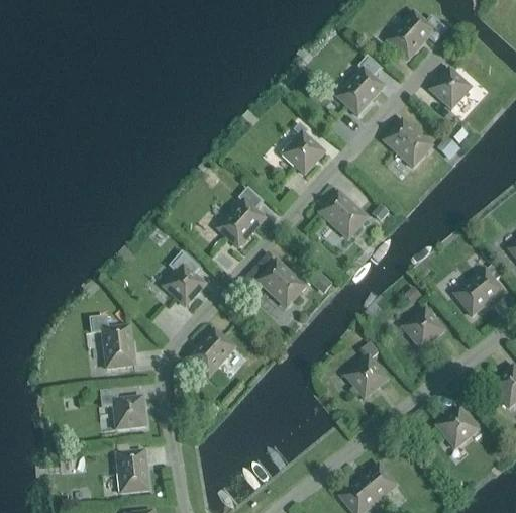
[(428,23),(414,11),(388,39),(409,59),(429,35),(436,41),(446,30),(433,17),(428,23)]
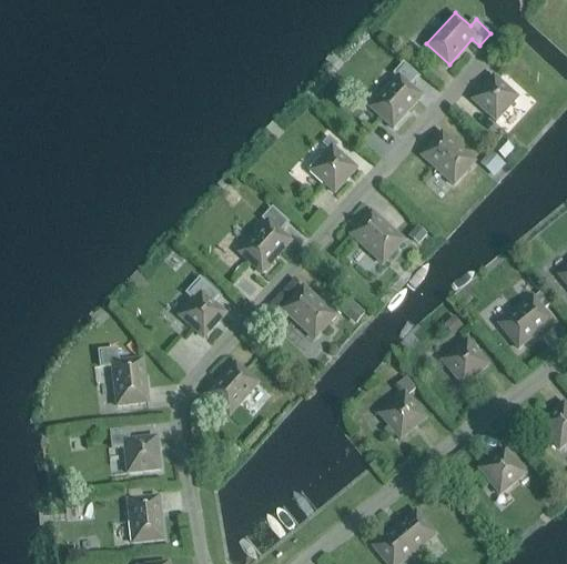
[(398,74),(371,106),(393,126),(422,94),(411,83),(418,74),(404,62),(395,71),(398,74)]
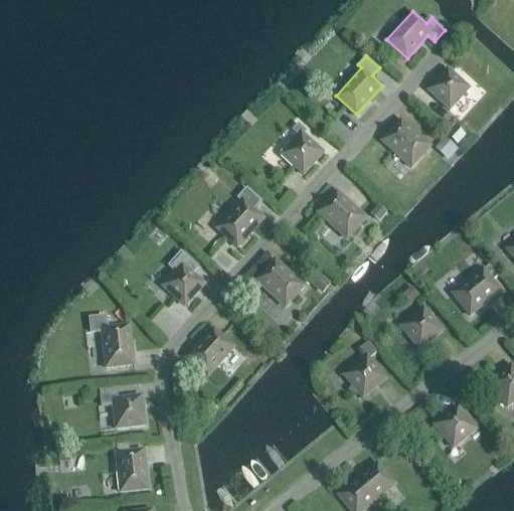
[(448,66),(429,89),(451,108),(470,87),(448,66)]
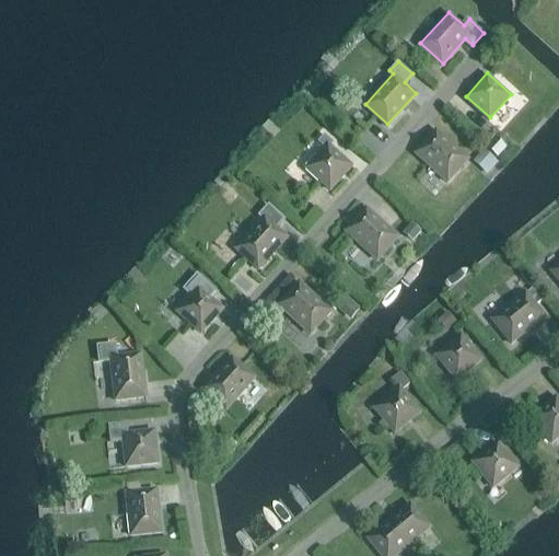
[(437,129),(417,151),(447,180),(468,158),(437,129)]
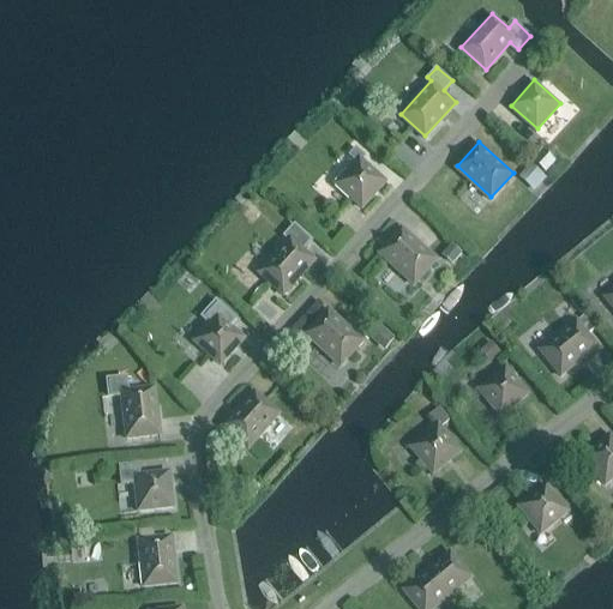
[(356,161),(336,182),(362,206),(386,180),(362,158),(366,155),(356,144),(348,152),(356,161)]
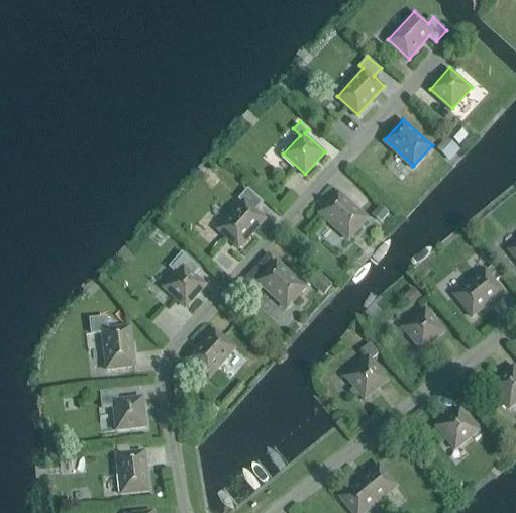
[(455,124),(448,132),(460,142),(468,134),(455,124)]
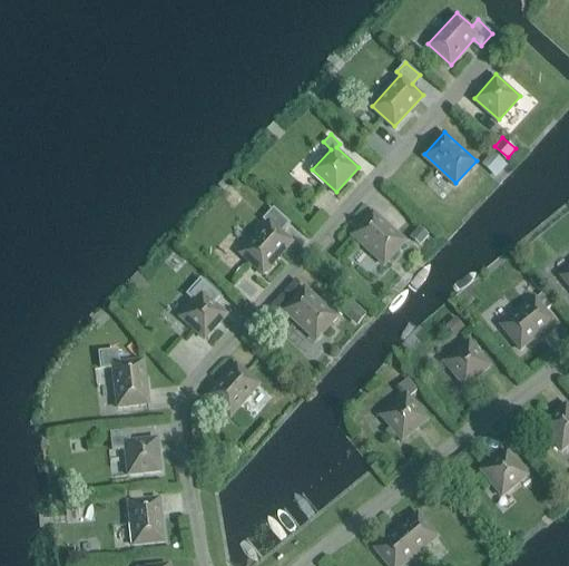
[(482,163),(497,175),(508,164),(493,150),(482,163)]
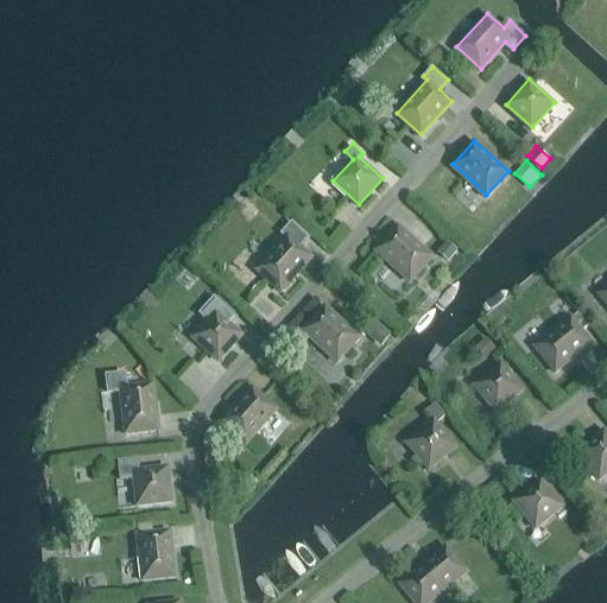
[(308,235),(292,221),(284,230),(288,234),(257,267),(282,290),(313,255),(301,245),(308,235)]
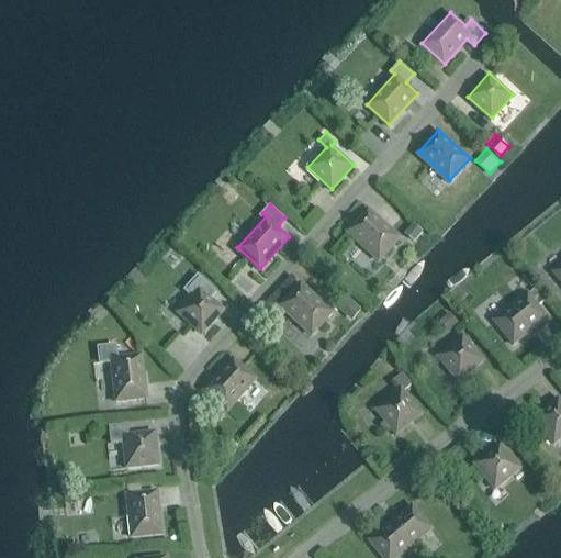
[(368,208),(347,230),(379,258),(400,236),(368,208)]
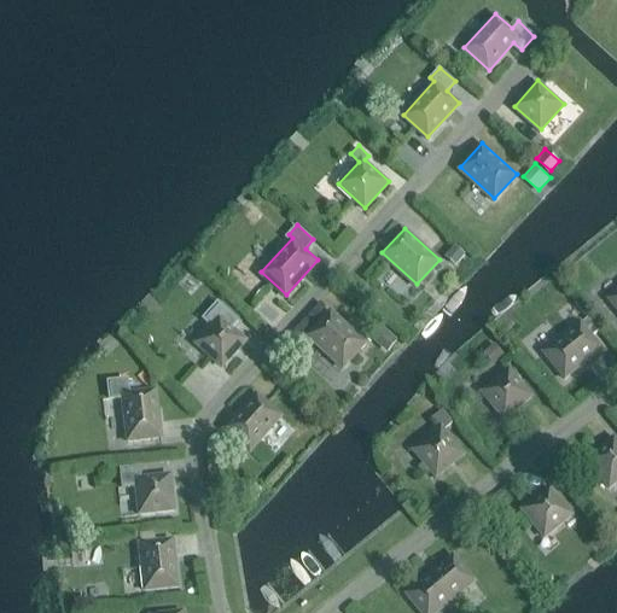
[(454,243),(446,252),(455,261),(465,251),(454,243)]
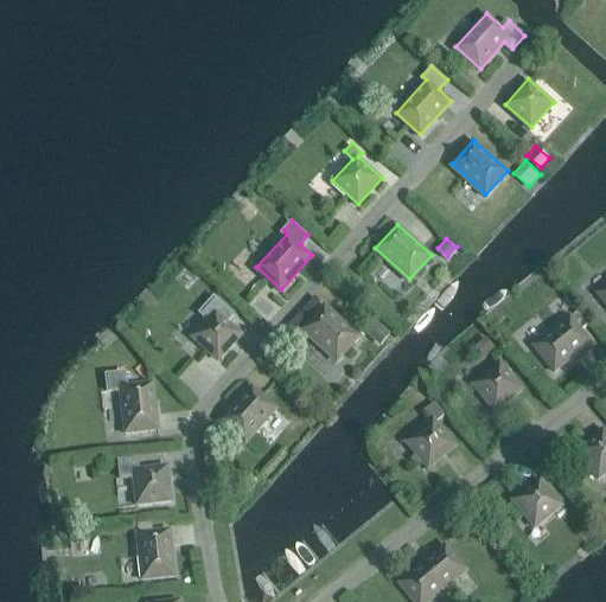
[(214,295),(201,311),(209,318),(192,335),(218,358),(241,332),(229,321),(235,315),(214,295)]
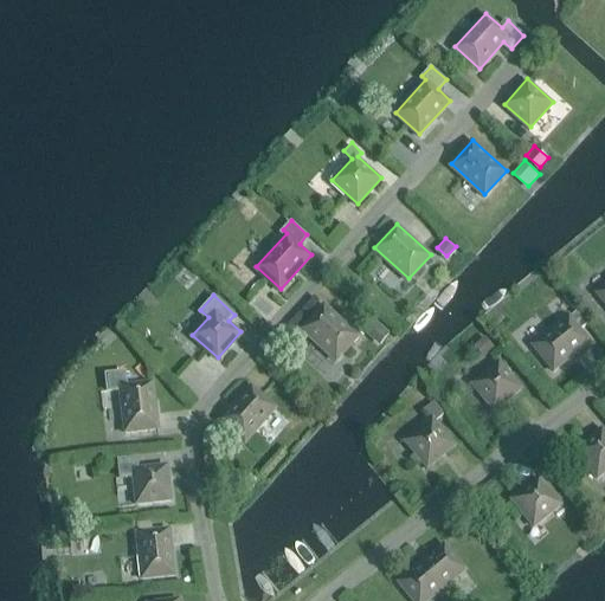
[(324,304),(302,328),(336,359),(359,335),(324,304)]
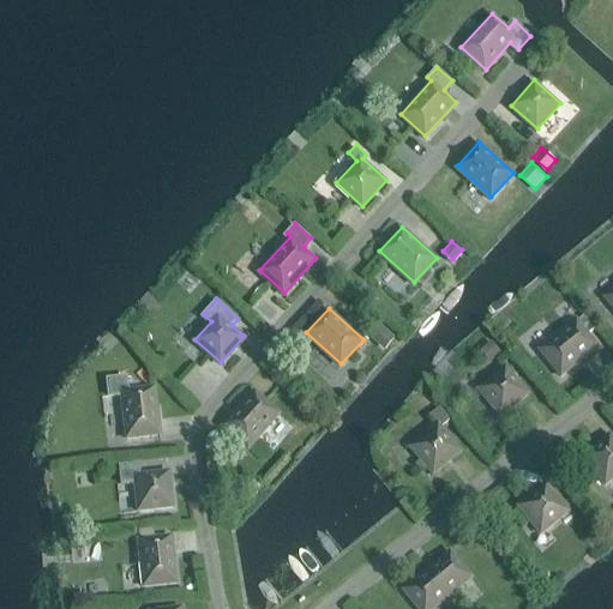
[(540,348),(562,374),(598,344),(588,332),(595,325),(586,314),(577,320),(576,319),(540,348)]
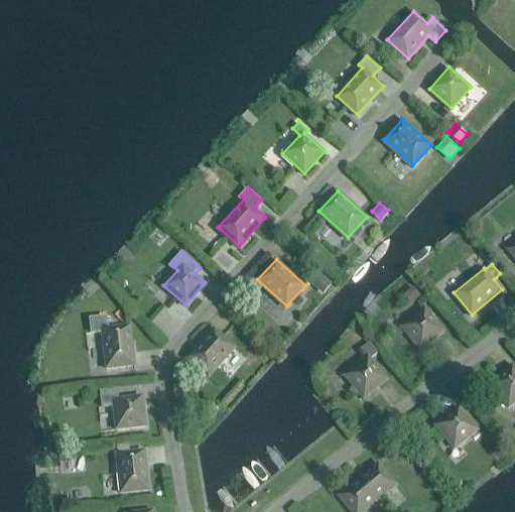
[(310,282),(323,292),(332,282),(319,271),(310,282)]
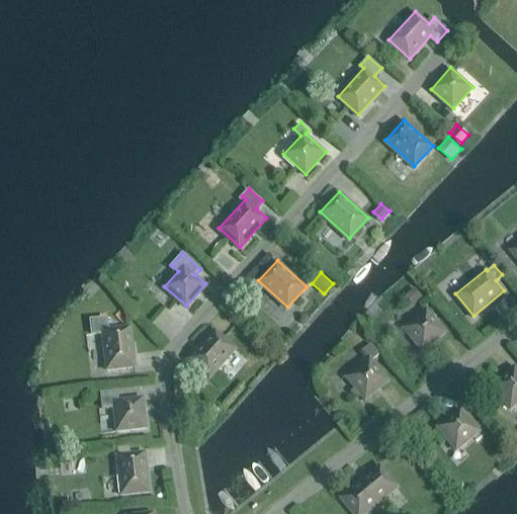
[(405,294),(414,305),(423,296),(415,286),(405,294)]
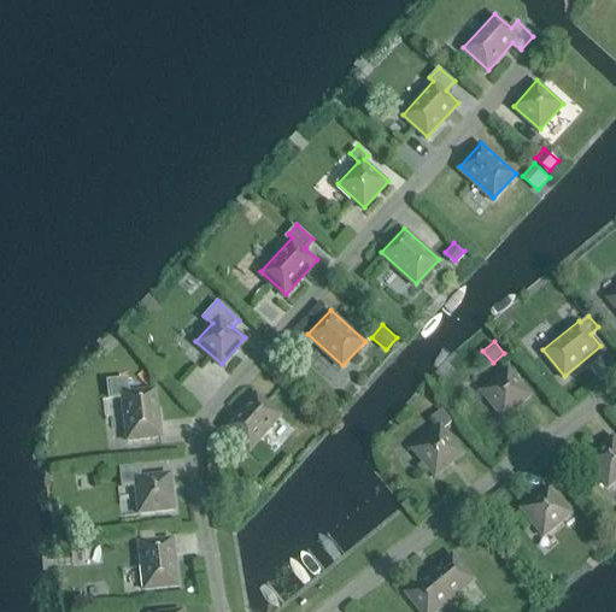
[(509,366),(481,389),(504,416),(531,394),(509,366)]
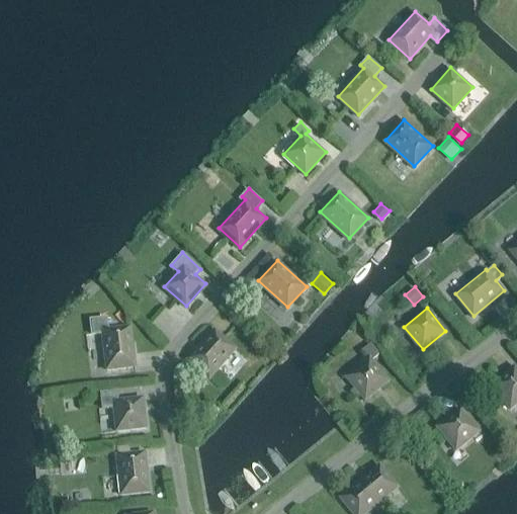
[(91,334),(103,332),(107,367),(136,364),(131,326),(109,328),(108,315),(89,317),(91,334)]
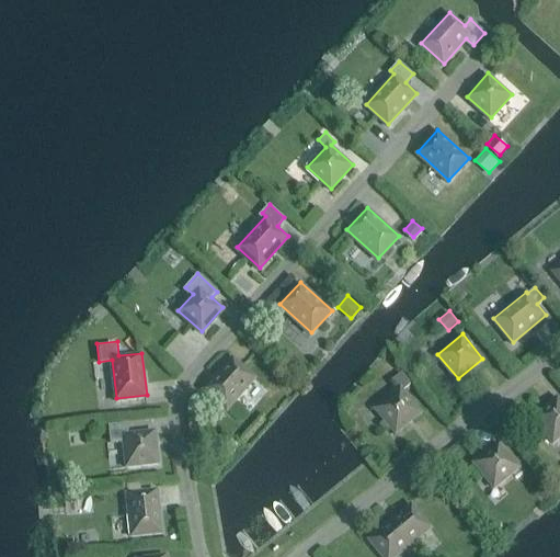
[(204,388),(227,408),(255,376),(232,356),(204,388)]
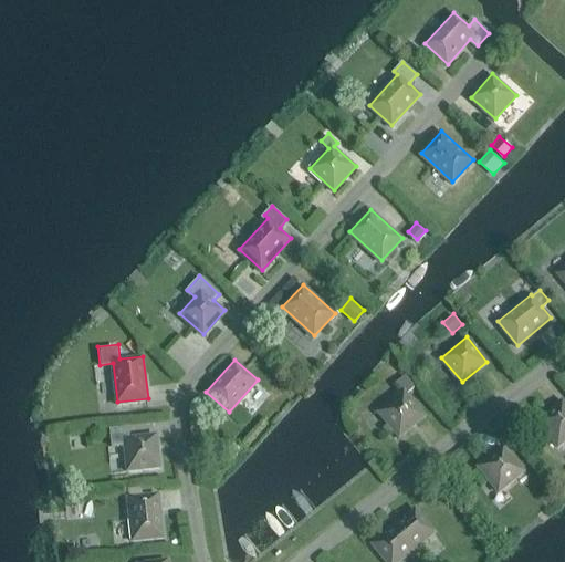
[(404,391),(379,410),(399,436),(425,415),(406,393),(416,385),(406,373),(396,381),(404,391)]
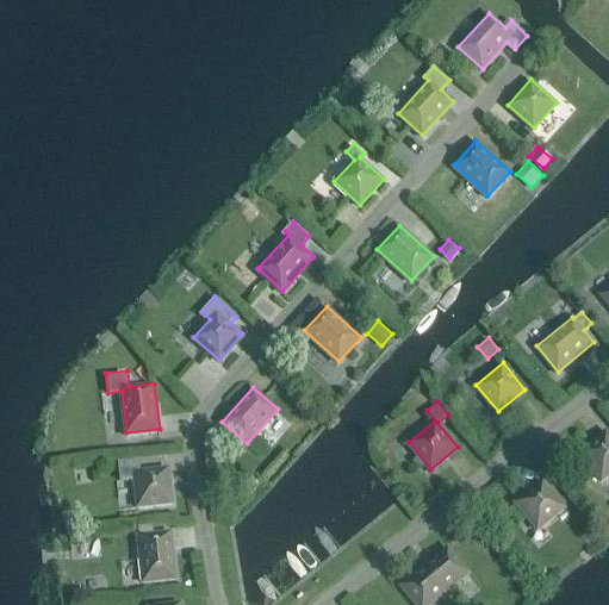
[(608,434),(606,430),(579,453),(601,479),(608,472),(608,434)]
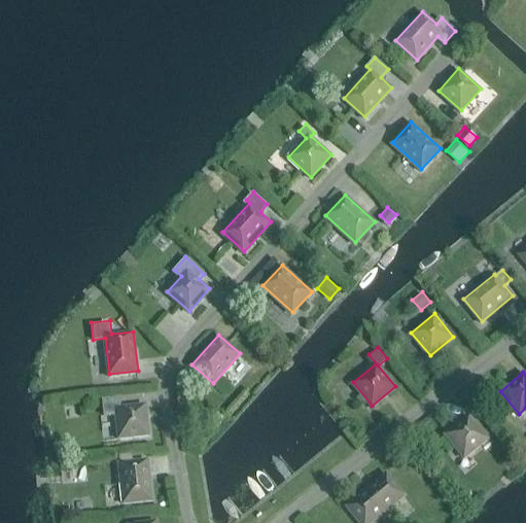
[(149,433),(145,404),(121,406),(120,395),(102,397),(104,415),(116,413),(119,437),(149,433)]
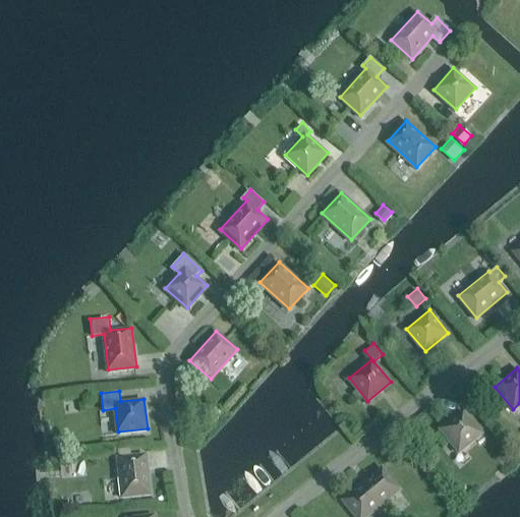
[(482,433),(463,409),(441,428),(459,451),(482,433)]
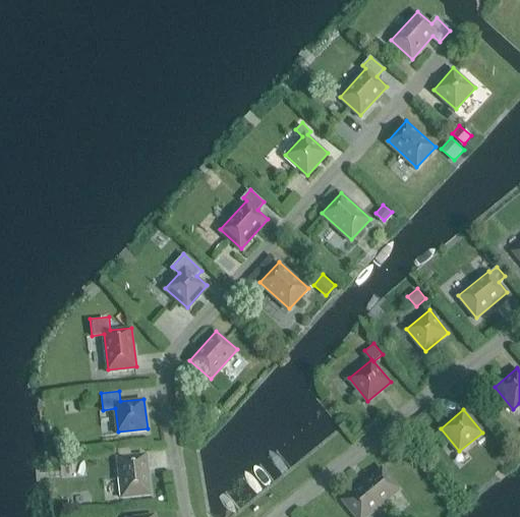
[(118,456),(118,457),(122,496),(151,493),(146,453),(131,455),(130,446),(117,448),(118,456)]
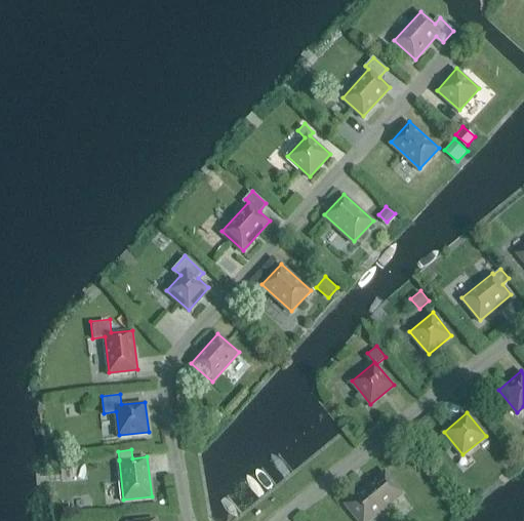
[(385,471),(365,486),(384,509),(403,492),(385,471)]
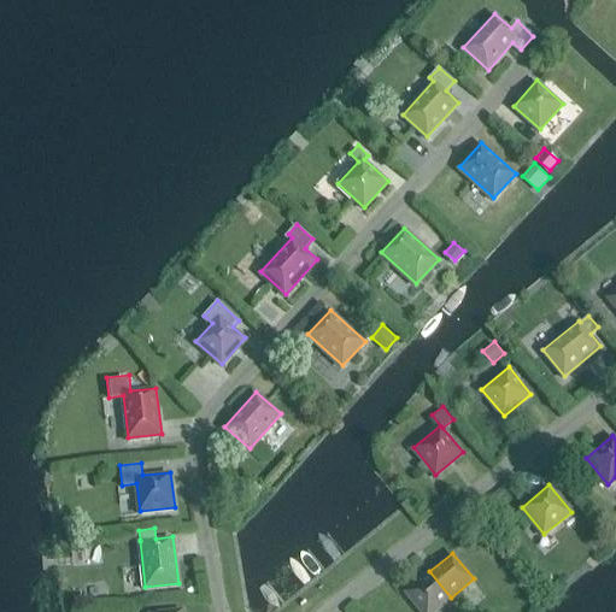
[(423,611),(433,611),(451,598),(429,571),(406,590),(423,611)]
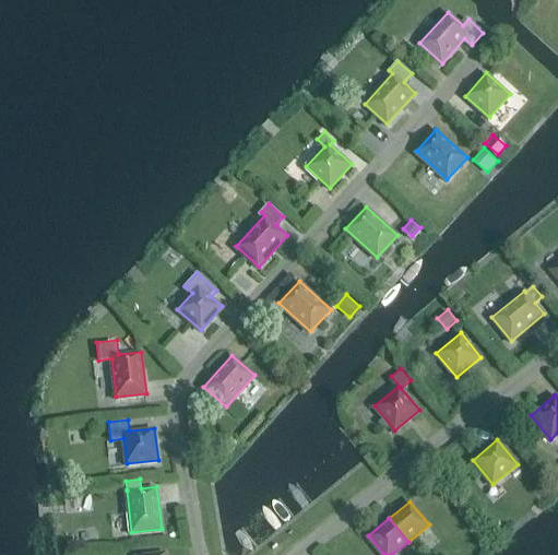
[(179,528),(169,529),(170,539),(180,536),(179,528)]
